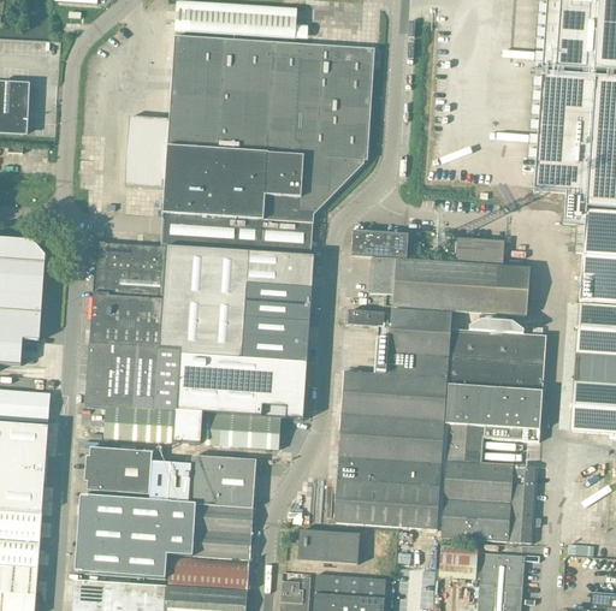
[(295,35),(297,6),(212,0),(177,0),(175,27),(295,35)]
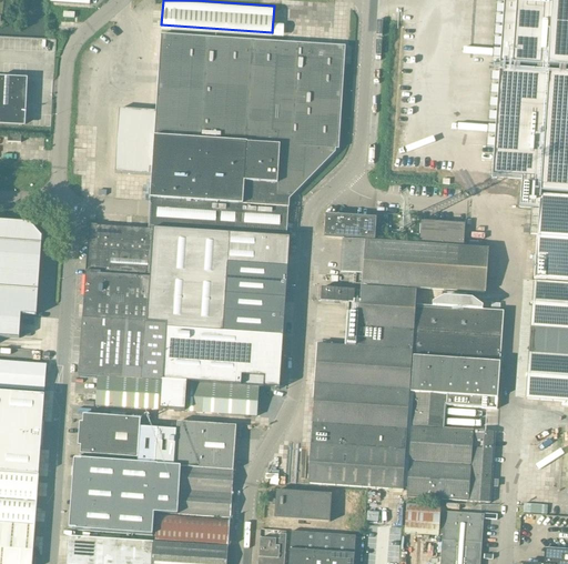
[(503,0),(499,61),(567,64),(567,0),(503,0)]
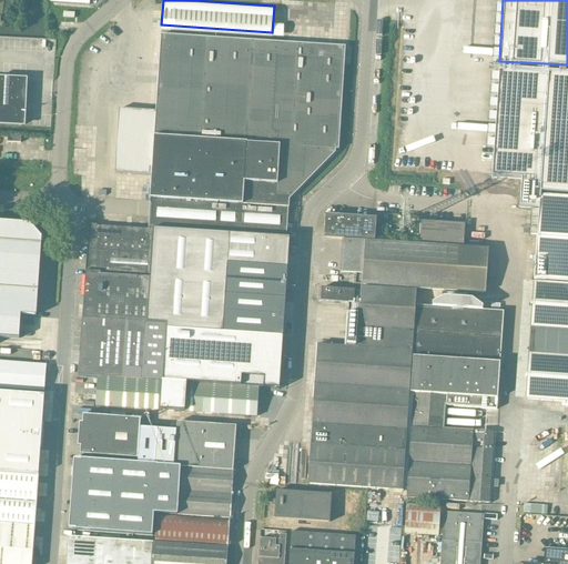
[(120,106),(115,169),(152,172),(151,194),(151,195),(184,198),(192,198),(196,198),(204,199),(232,200),(240,201),(276,203),(282,203),(288,204),(290,195),(335,149),(336,145),(338,145),(345,43),(332,42),(161,31),(156,108),(120,106)]
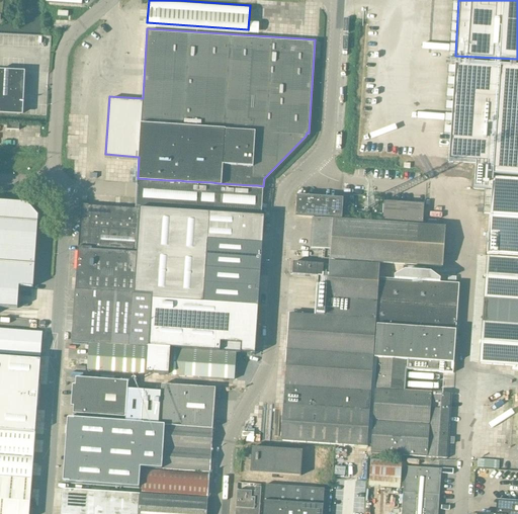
[(517,65),(456,62),(449,157),(478,159),(476,184),(485,185),(485,179),(491,179),(491,175),(517,177),(517,65)]
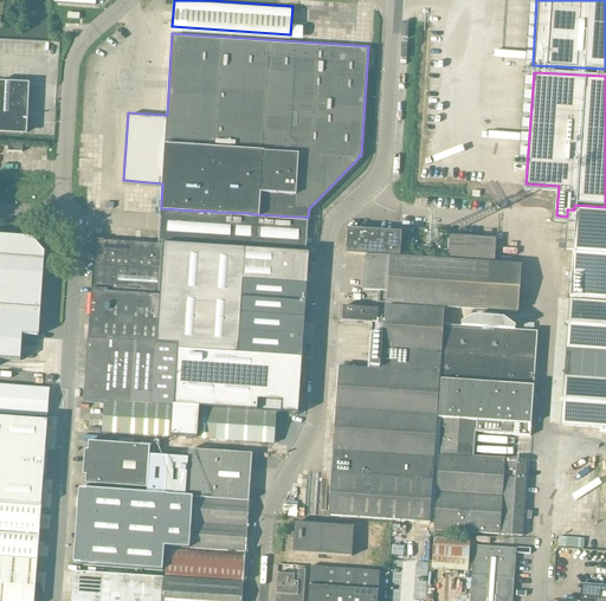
[(27,122),(30,79),(0,77),(0,128),(24,130),(24,122),(27,122)]
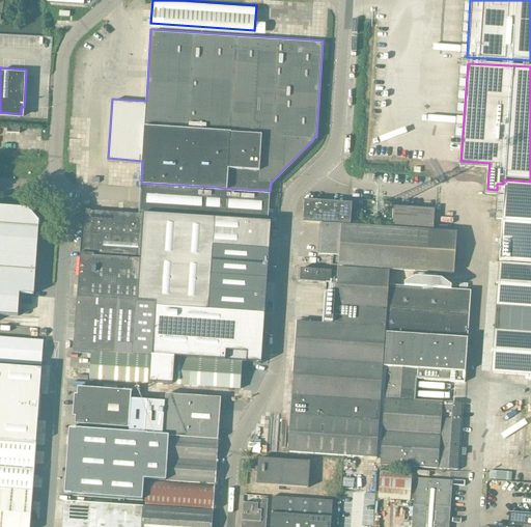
[(501,216),(498,258),(530,259),(530,182),(503,179),(503,184),(497,184),(497,190),(503,191),(503,192),(497,192),(496,198),(502,199),(502,200),(496,199),(496,206),(502,207),(502,209),(496,207),(495,215),(501,216)]
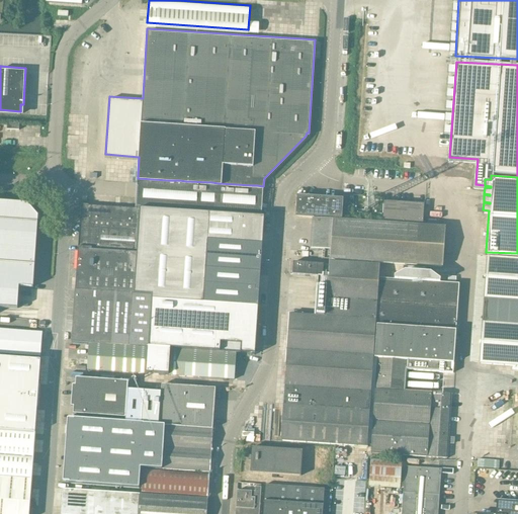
[(296,191),(295,212),(342,216),(343,195),(296,191)]
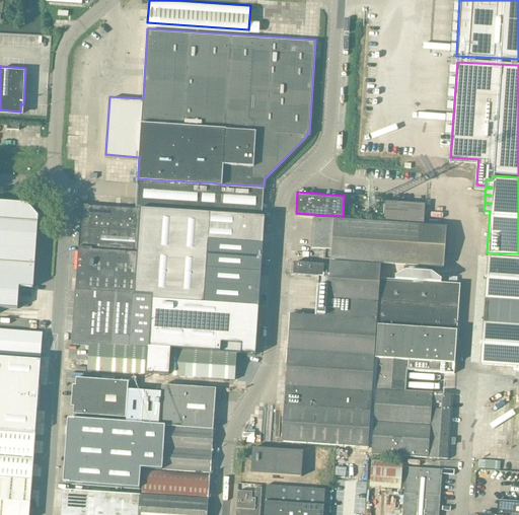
[(384,198),(383,218),(424,221),(425,201),(384,198)]
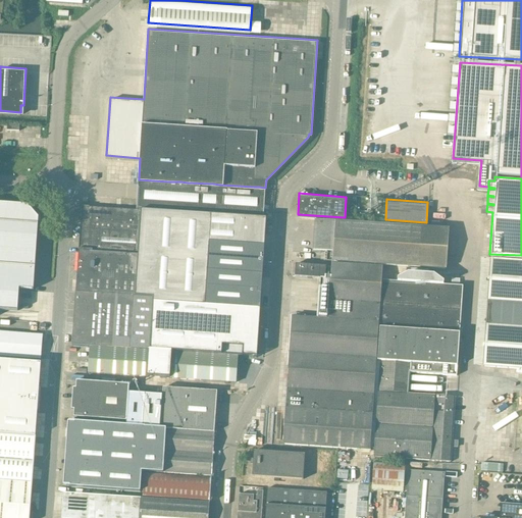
[(0,200),(0,307),(17,309),(18,287),(33,288),(38,215),(28,202),(0,200)]
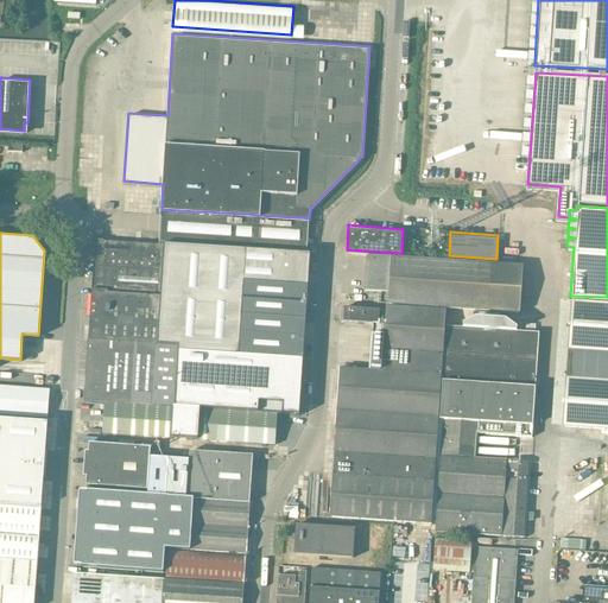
[(93,268),(92,287),(162,291),(165,241),(164,241),(163,241),(105,236),(95,236),(95,240),(94,248),(93,268)]
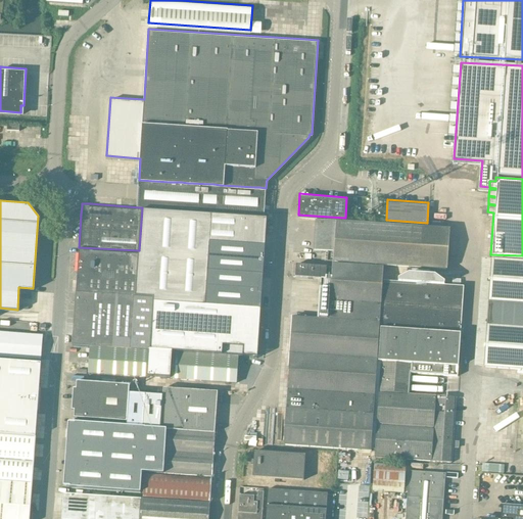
[(139,250),(136,293),(153,294),(205,298),(206,284),(207,268),(203,268),(205,239),(265,243),(266,228),(252,227),(253,215),(225,213),(159,208),(156,208),(142,207),(139,250)]
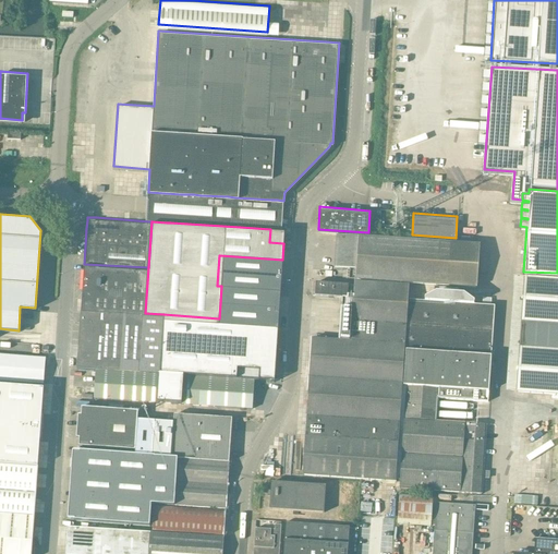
[(270,229),(269,242),(283,243),(284,230),(270,229)]
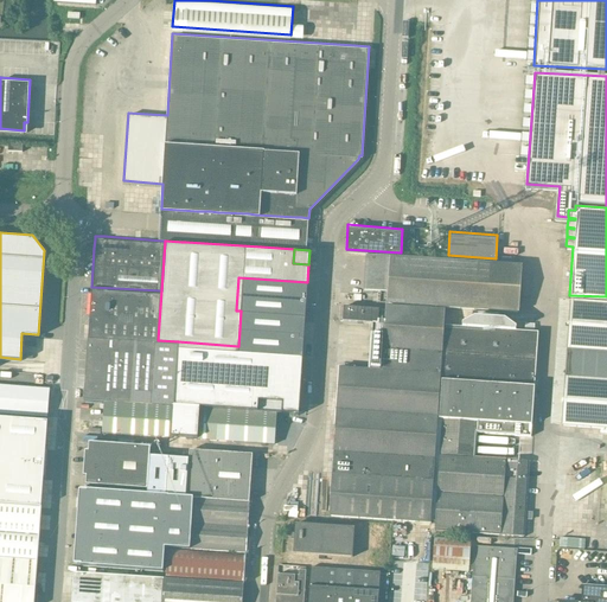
[(366,251),(364,286),(388,288),(388,289),(378,289),(377,298),(387,299),(387,300),(445,303),(448,256),(366,251)]
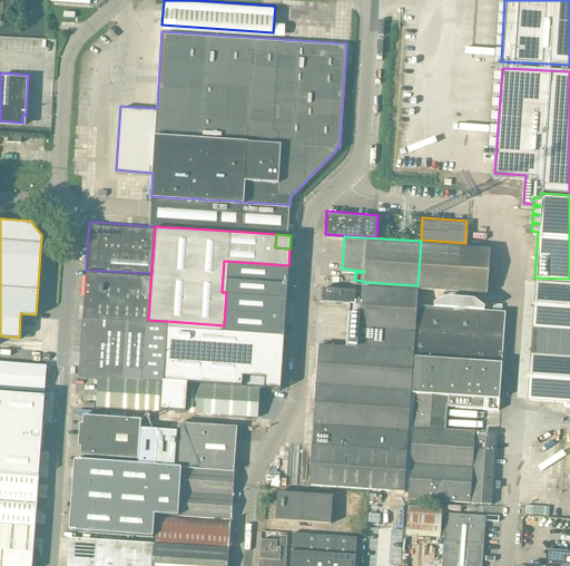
[(421,241),(418,285),(459,288),(487,290),(490,245),(462,244),(421,241)]
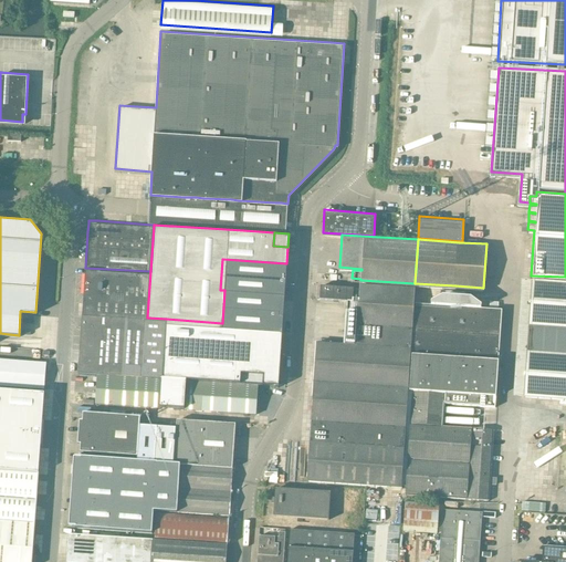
[(222,259),(220,290),(224,290),(285,294),(286,266),(286,263),(222,259)]
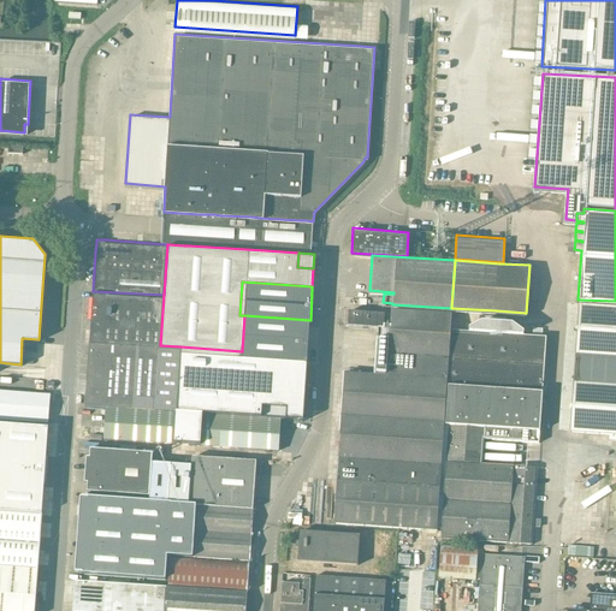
[(93,291),(86,403),(157,408),(176,409),(181,346),(160,345),(164,295),(93,291)]
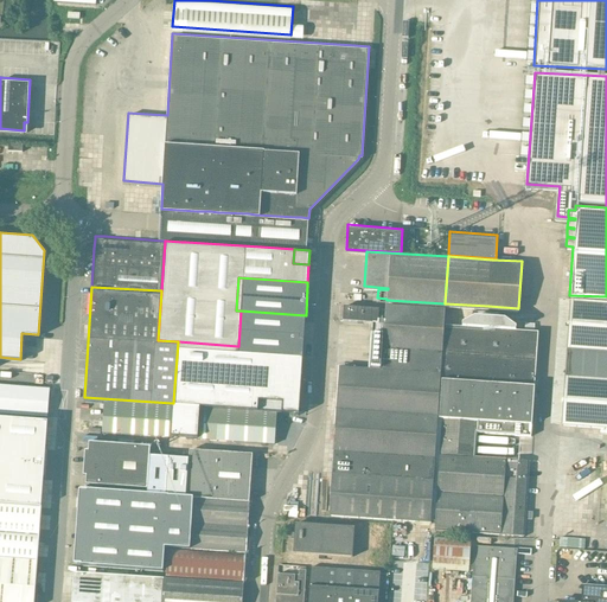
[(606,299),(570,296),(564,379),(562,422),(606,424),(606,299)]
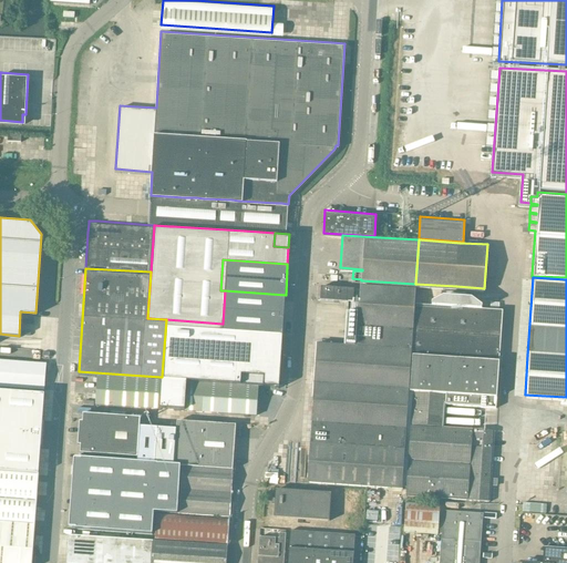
[(316,356),(308,480),(371,484),(375,484),(400,485),(410,387),(497,392),(503,307),(482,305),(482,303),(476,298),(472,295),(443,293),(437,296),(432,299),(432,302),(415,302),(414,302),(415,286),(361,283),(360,296),(353,296),(354,286),(321,284),(320,293),(320,297),(348,299),(344,343),(317,340),(316,356)]
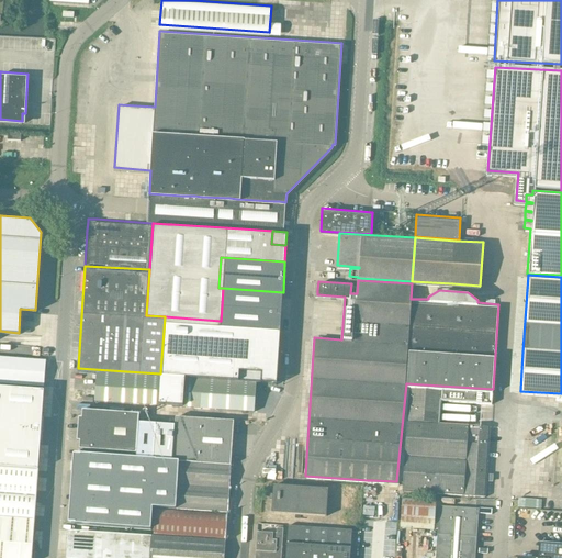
[(223,288),(222,305),(277,309),(276,312),(281,312),(283,292),(223,288)]
